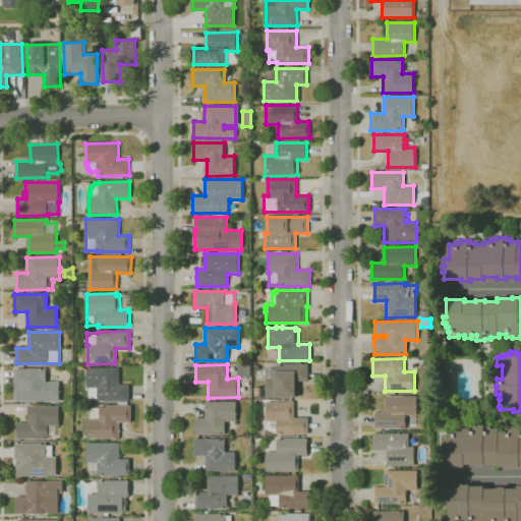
[(250,378),(238,378),(238,364),(250,364),(250,378)]
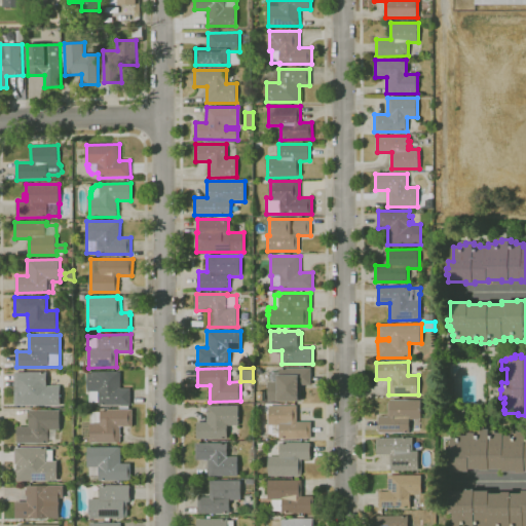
[(301,402),(267,401),(267,381),(269,381),(269,371),(279,371),(279,368),(311,368),(311,385),(301,385),(301,402)]
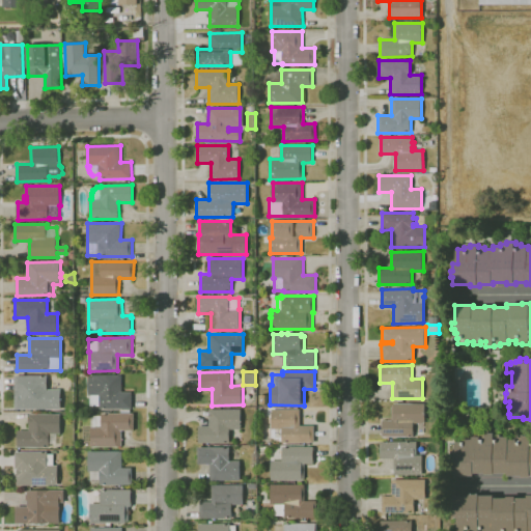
[(61,409),(16,410),(16,392),(15,375),(48,375),(48,389),(61,389),(61,409)]
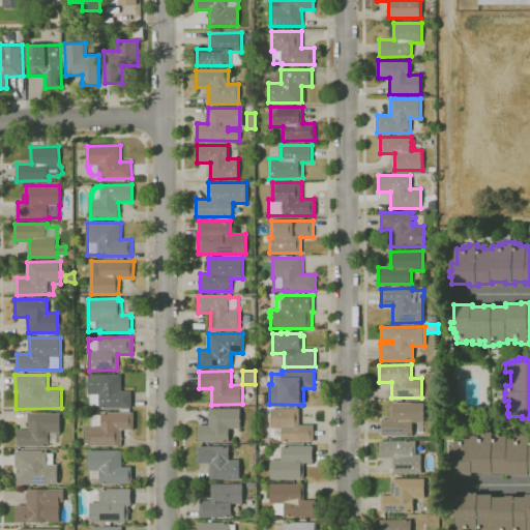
[(131,408),(100,408),(100,405),(90,405),(90,394),(88,394),(88,375),(122,375),(122,391),(131,391),(131,408)]
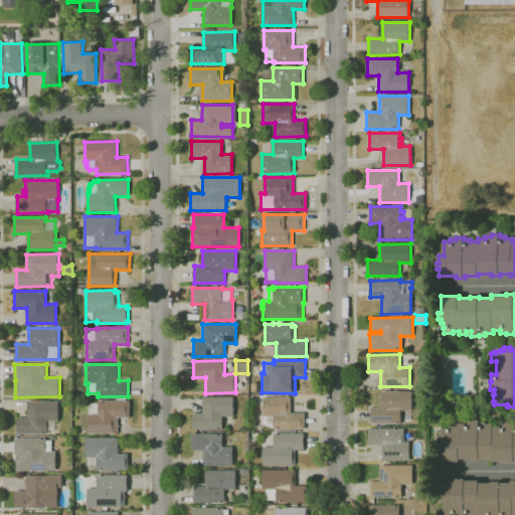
[(401,423),(371,423),(371,407),(380,407),(380,393),(382,393),(382,391),(412,391),(412,410),(401,410),(401,423)]
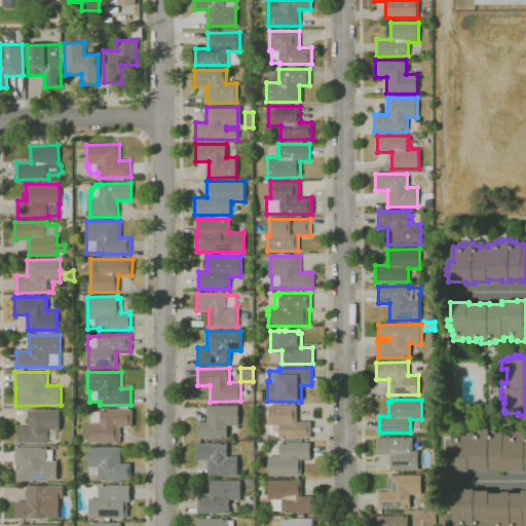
[(228,439),(197,439),(197,422),(208,421),(208,406),(238,406),(238,425),(227,425),(228,439)]
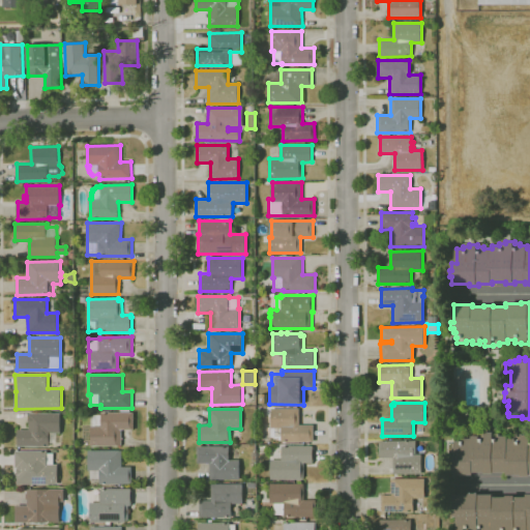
[(314,442),(282,442),(282,441),(269,441),(269,428),(271,428),(271,409),(299,409),(299,424),(314,424),(314,442)]
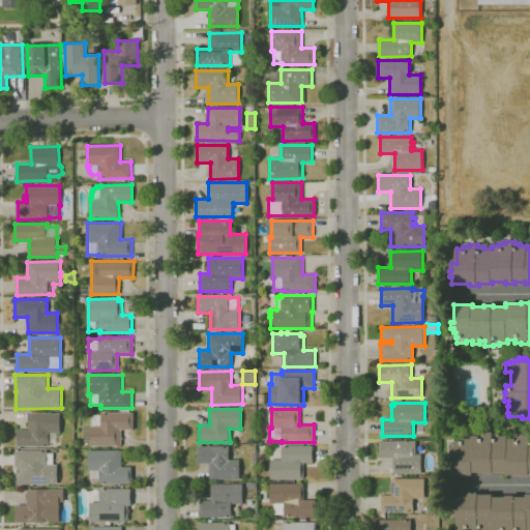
[(121,446),(91,446),(91,415),(101,415),(101,413),(134,412),(134,430),(121,430),(121,446)]
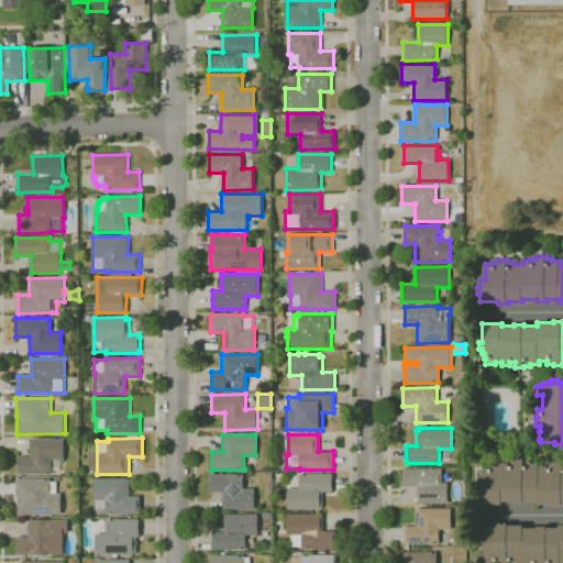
[(53,475),(19,475),(19,456),(31,456),(31,439),(65,439),(65,460),(61,460),(61,471),(52,471),(53,475)]
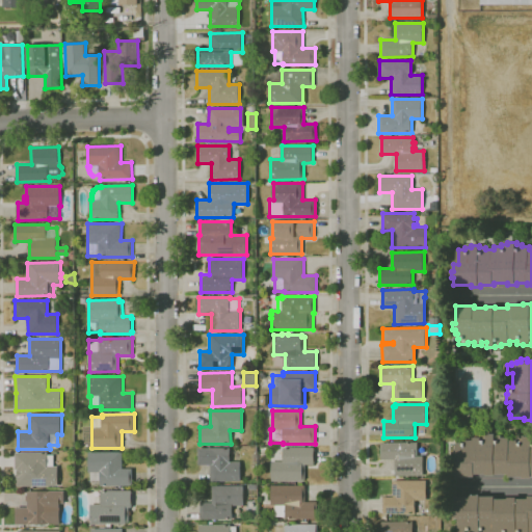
[(531,478),(524,478),(524,477),(508,477),(508,474),(496,474),(496,476),(486,476),(486,474),(475,474),(475,476),(457,476),(457,473),(454,473),(454,458),(453,458),(453,451),(455,451),(455,448),(457,448),(457,443),(458,443),(458,437),(470,437),(470,441),(474,441),(474,437),(481,437),(481,441),(486,440),(486,434),(496,434),(496,435),(502,435),(502,437),(510,437),(510,441),(517,441),(517,439),(523,439),(523,437),(531,437),(531,478)]
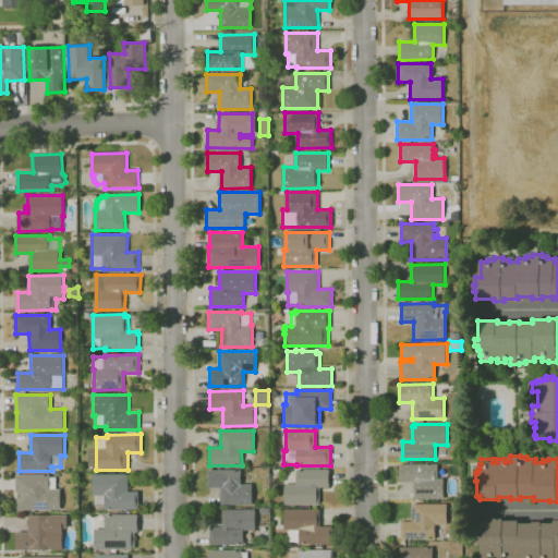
[(445,499),(414,499),(414,482),(399,482),(399,464),(438,464),(438,478),(445,478),(445,499)]
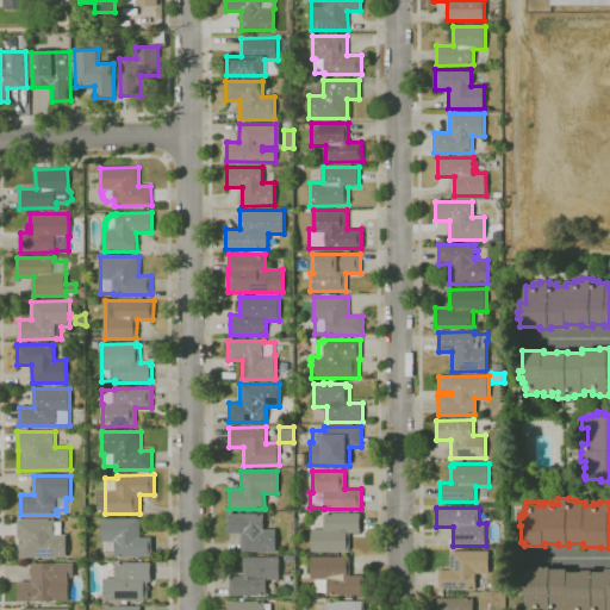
[(277,552),(241,552),(241,534),(228,534),(228,514),(265,514),(265,529),(277,529),(277,552)]
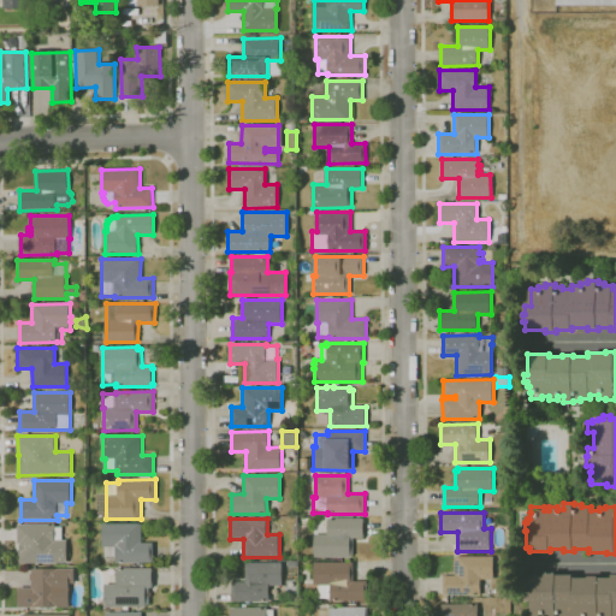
[(354,557),(314,557),(314,534),(327,534),(327,519),(363,519),(363,538),(354,538),(354,557)]
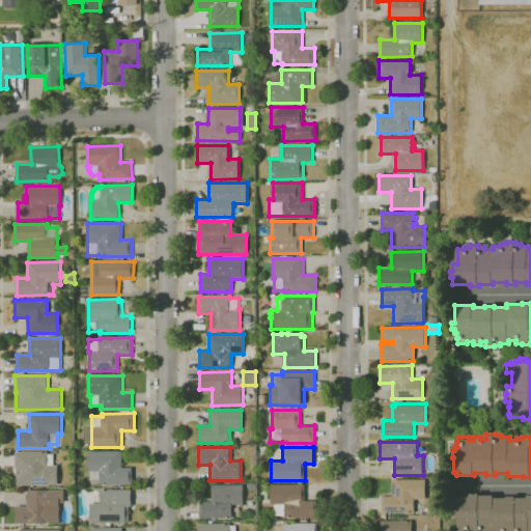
[(132,484),(101,484),(101,479),(90,479),(90,472),(88,472),(88,451),(122,451),(122,468),(132,468),(132,484)]
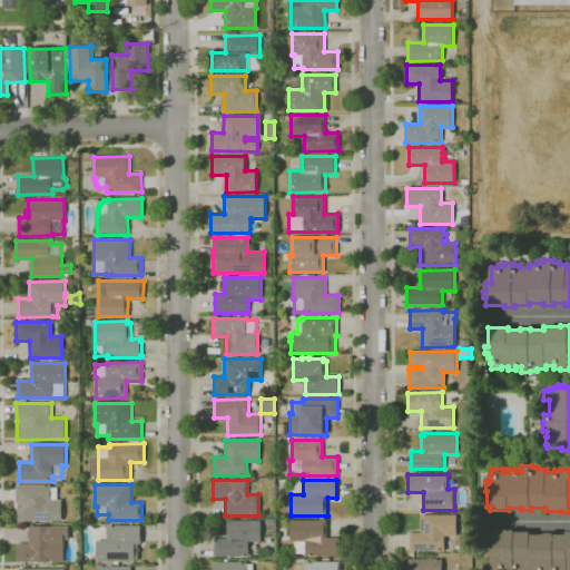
[(62,521),(18,521),(18,503),(17,503),(17,485),(50,485),(51,488),(58,488),(58,500),(62,500),(62,521)]
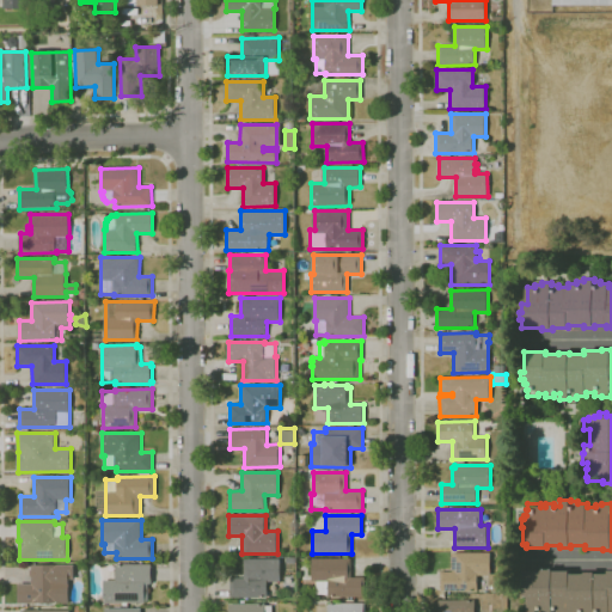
[(477,592),(441,592),(441,571),(452,571),(452,554),(491,554),(491,576),(477,576),(477,592)]
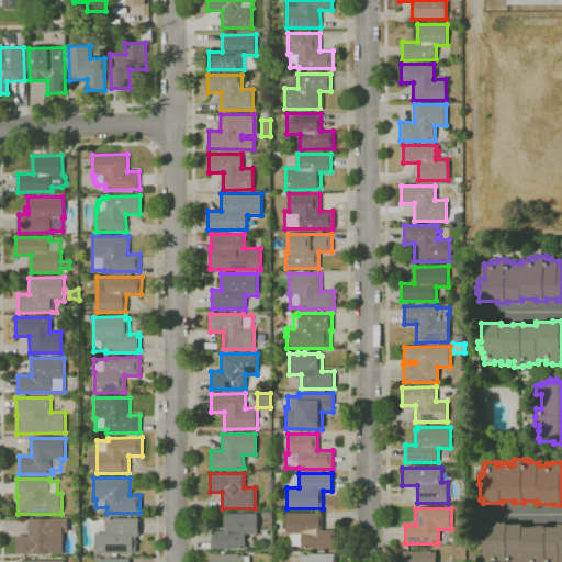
[(211,548),(211,530),(224,530),(224,513),(257,513),(257,535),(245,535),(245,548),(211,548)]
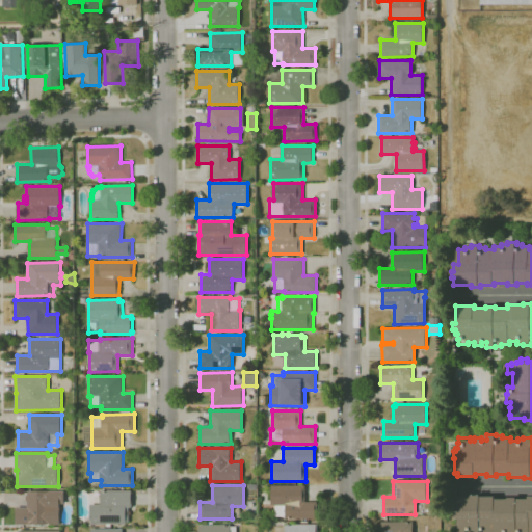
[(317,519),(285,519),(285,516),(274,516),(274,505),(271,505),(271,485),(304,485),(304,502),(317,502),(317,519)]
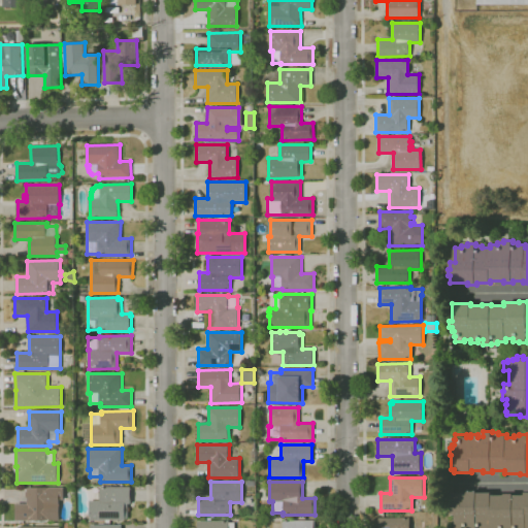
[(28,498),(26,496),(26,492),(28,491),(28,488),(64,487),(64,499),(60,499),(60,521),(15,521),(15,504),(28,504),(28,498)]
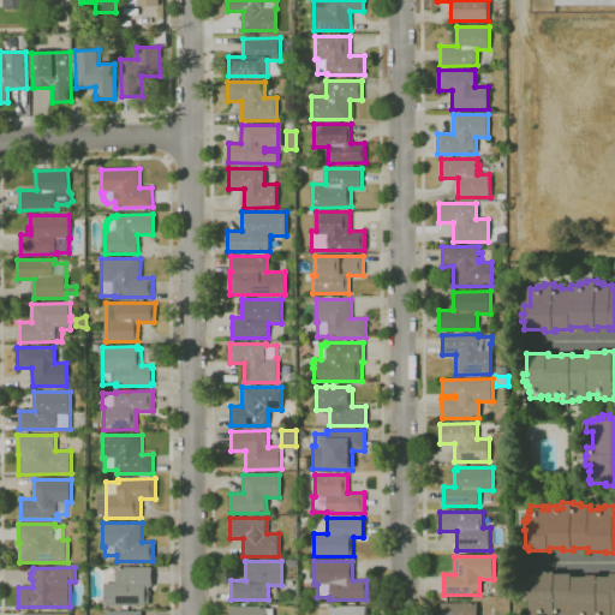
[(129,609),(123,609),(123,607),(105,607),(105,583),(117,583),(115,567),(151,567),(151,568),(154,568),(154,585),(153,585),(153,586),(149,586),(149,604),(145,604),(145,605),(129,607),(129,609)]
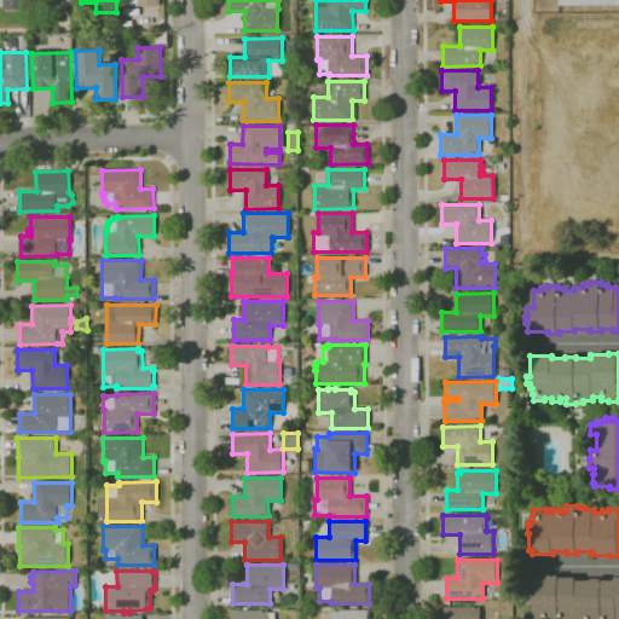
[(533,618),(533,609),(528,609),(528,578),(549,578),(549,576),(560,576),(560,578),(576,578),(576,582),(593,582),(593,579),(602,579),(602,580),(615,580),(615,578),(618,578),(618,618),(533,618)]
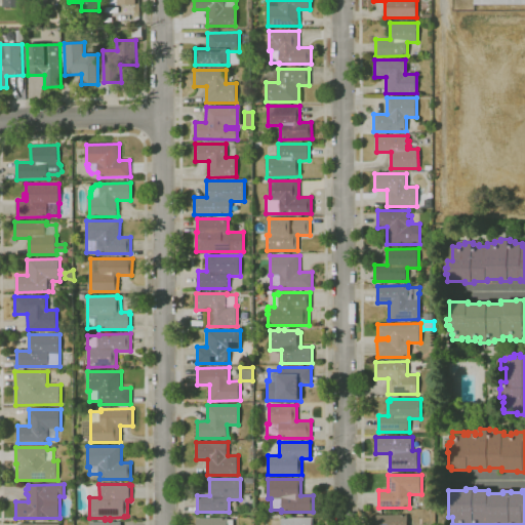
[(377,524),(377,515),(407,515),(407,524),(377,524)]
